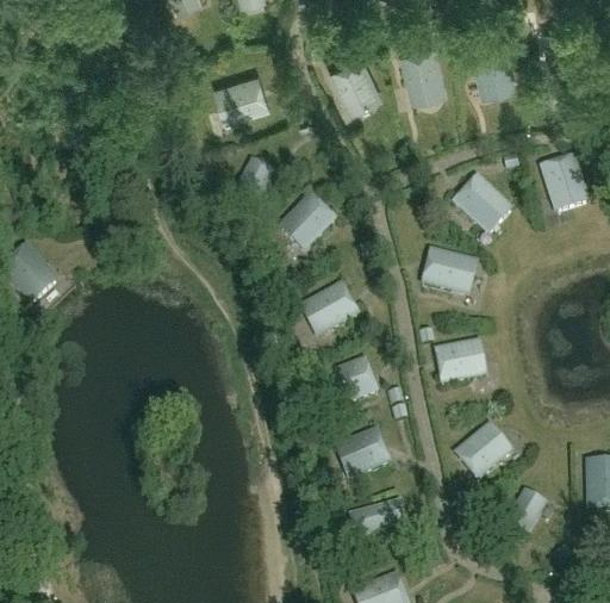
[(468,14),(455,16),(456,29),(470,28),(468,14)]
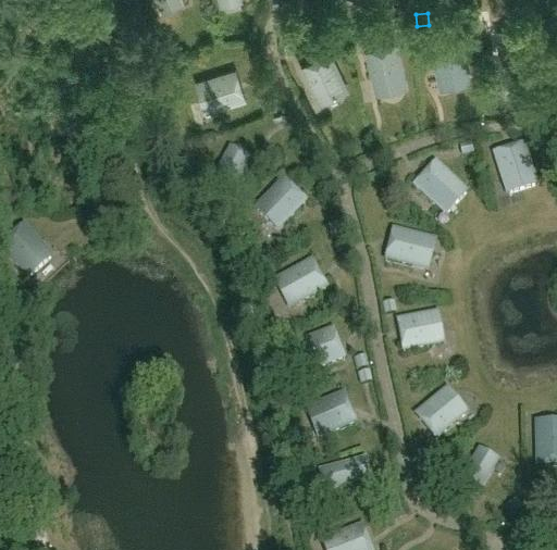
[(409,16),(396,19),(399,30),(411,28),(409,16)]
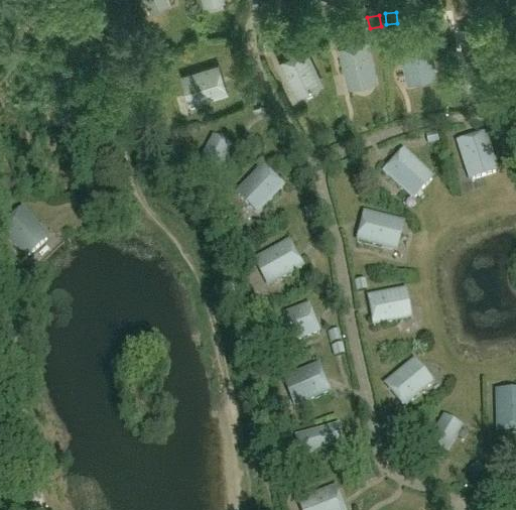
[(479,18),(461,21),(467,59),(467,58),(469,72),(486,69),(484,56),(485,56),(479,18)]
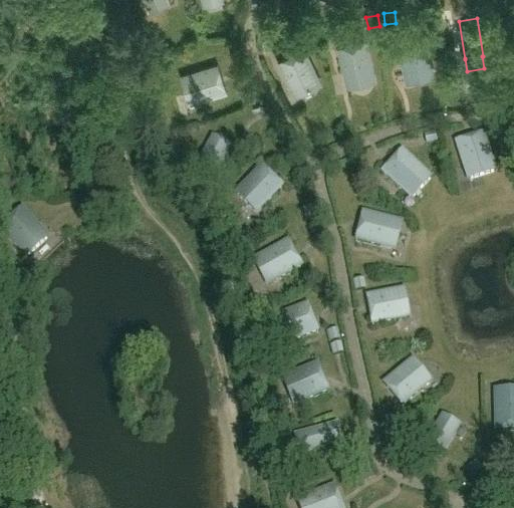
[(274,27),(262,28),(263,39),(274,39),(274,33),(276,33),(276,28),(274,28),(274,27)]
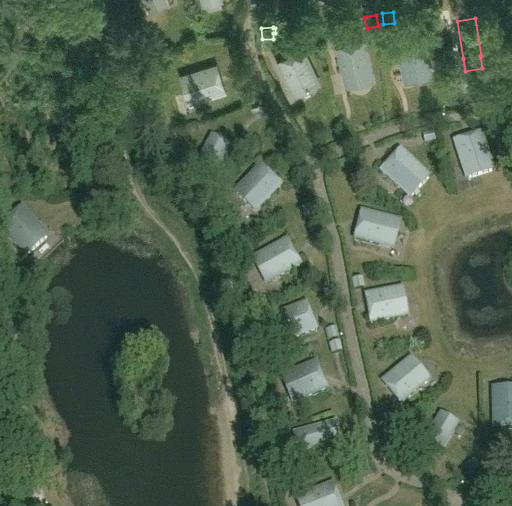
[(425,29),(394,36),(404,77),(435,69),(425,29)]
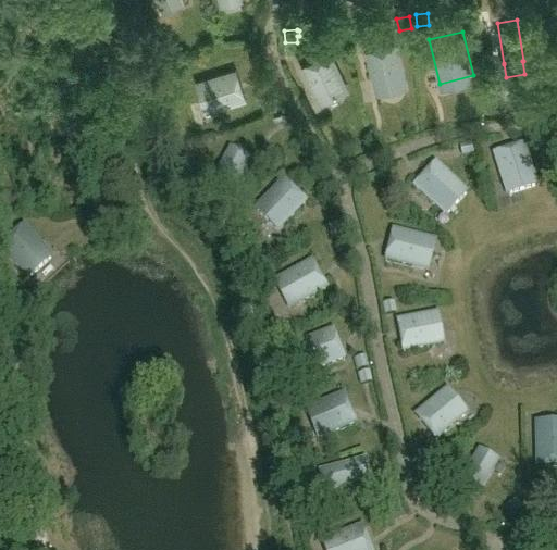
[(398,37),(364,45),(374,89),(408,82),(398,37)]
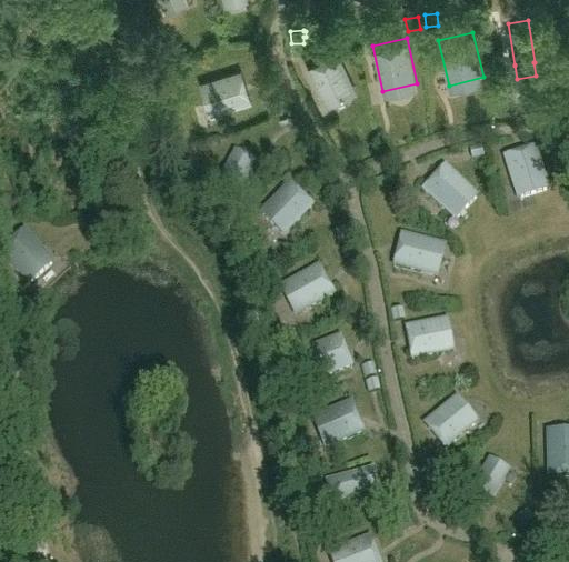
[(338,46),(306,61),(325,101),(357,86),(338,46)]
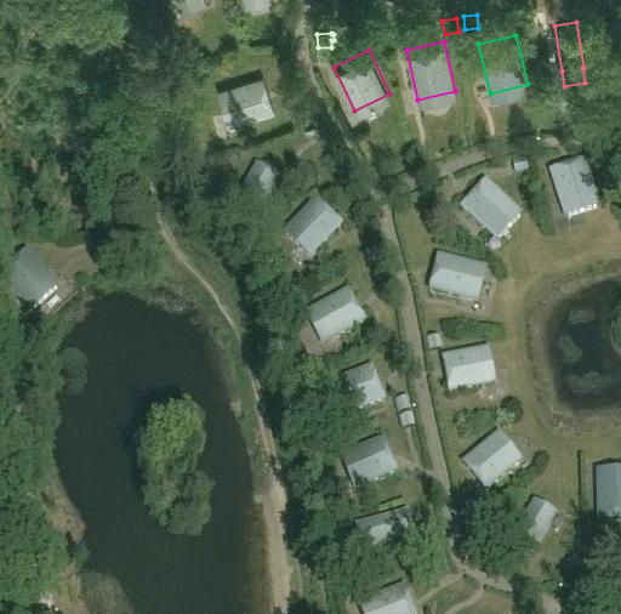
[(233,83),(217,87),(227,115),(243,111),(244,113),(274,103),(263,70),(233,80),(233,83)]
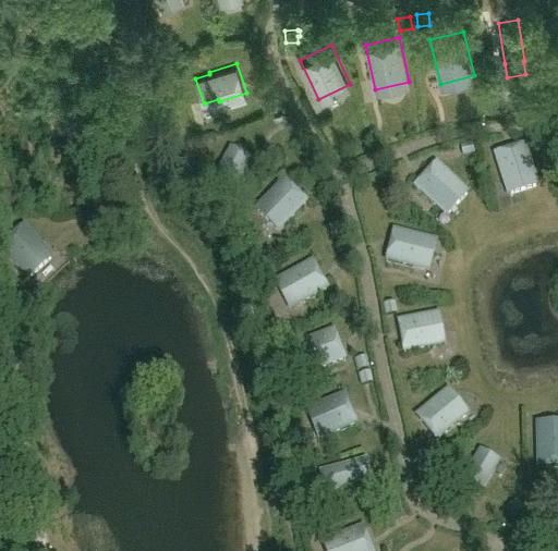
[(277,88),(266,94),(271,105),(282,100),(277,88)]
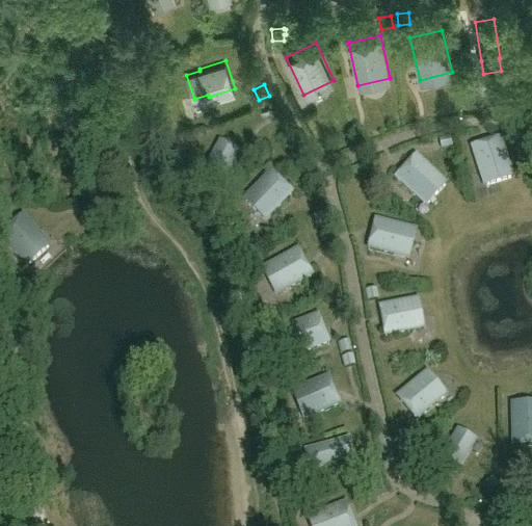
[(271,100),(261,104),(266,115),(276,111),(271,100)]
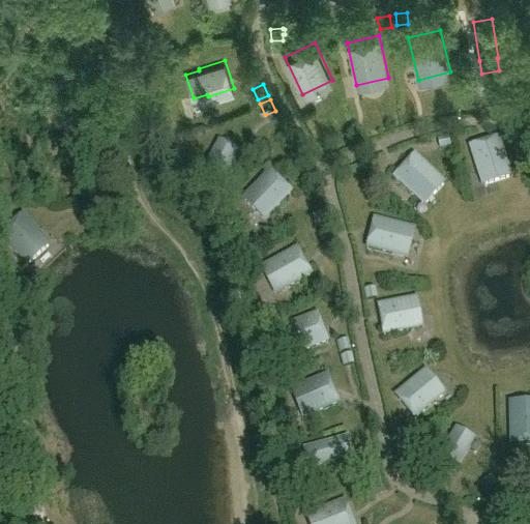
[(520,126),(507,126),(507,138),(520,138),(520,126)]
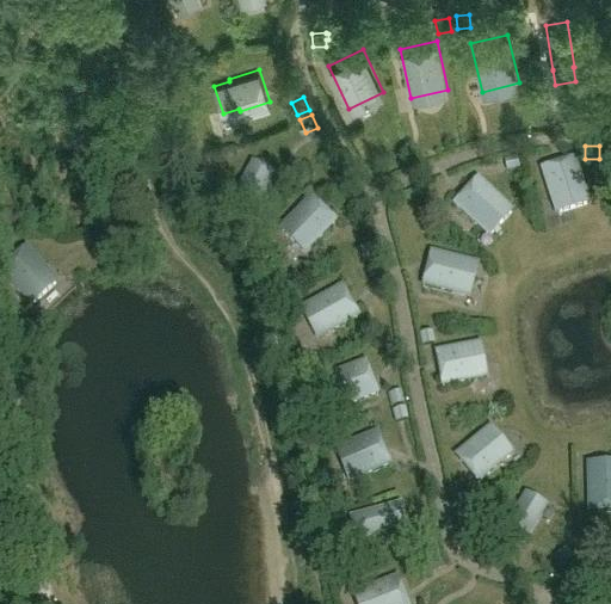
[(517,152),(504,154),(507,167),(520,164),(517,152)]
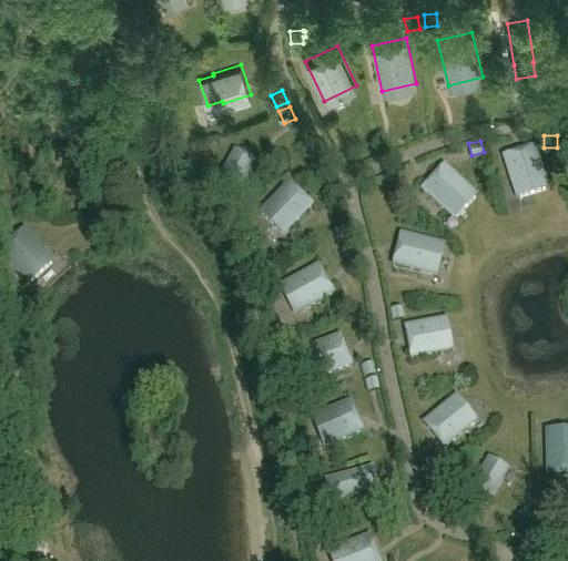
[(535,141),(504,151),(513,179),(516,179),(520,193),(546,184),(541,170),(544,169),(535,141)]
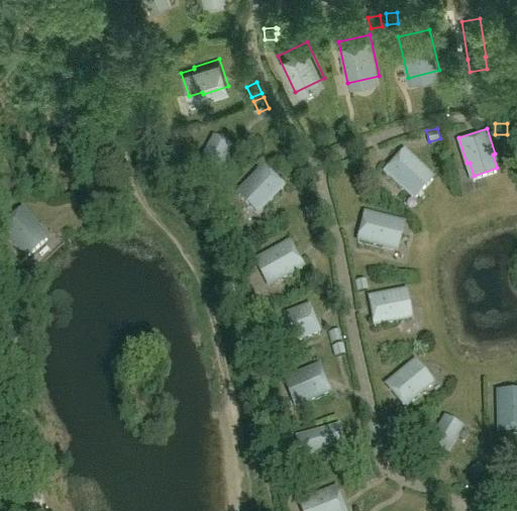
[(202,161),(195,173),(208,180),(217,164),(219,165),(232,141),(214,132),(200,159),(202,161)]
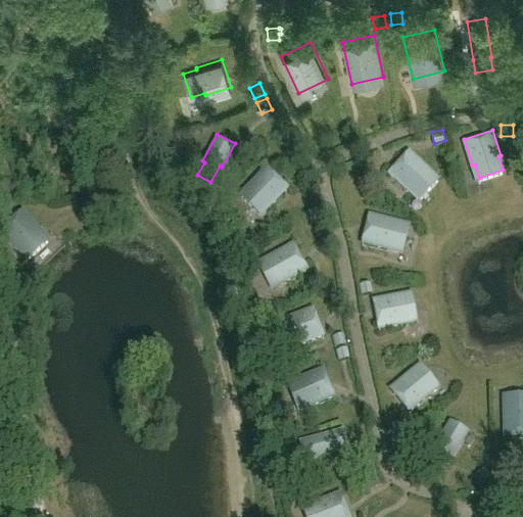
[(410,148),(389,170),(409,188),(411,186),(421,195),(437,177),(427,168),(429,166),(410,148)]
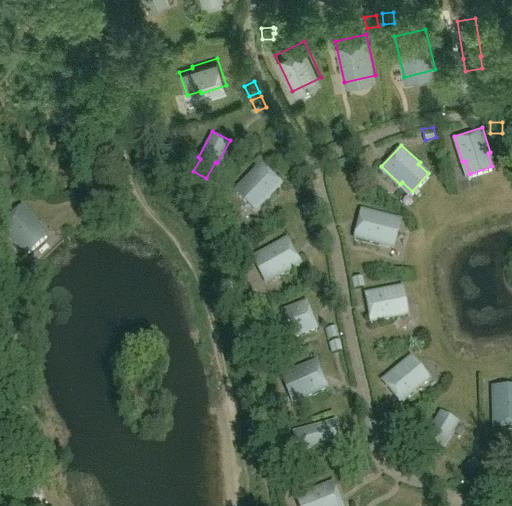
[(261,159),(233,187),(256,210),(283,182),(261,159)]
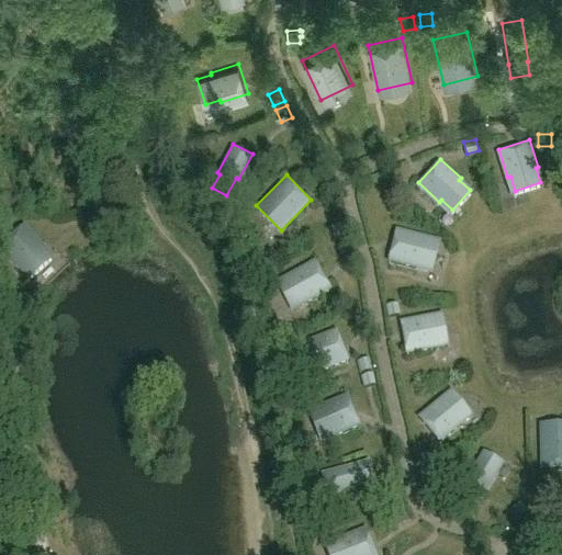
[(24,219),(0,240),(0,245),(29,279),(56,256),(24,219)]
